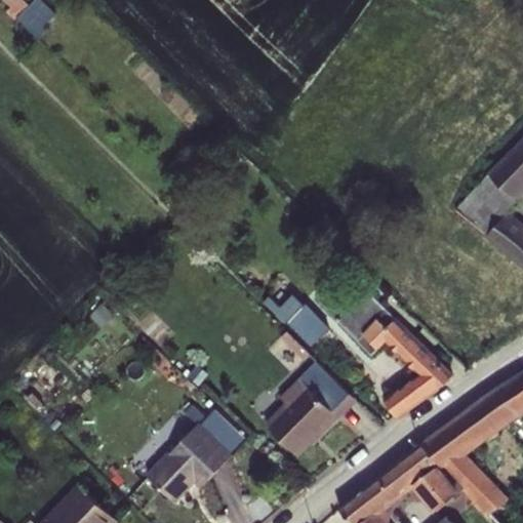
[(32,5),(26,0),(6,0),(13,6),(8,12),(16,19),(32,5)]
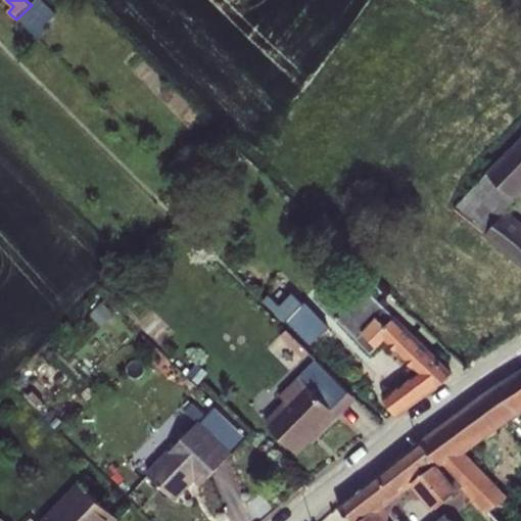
[(520,139),(488,174),(456,209),(472,223),(520,264),(520,232),(500,215),(514,199),(511,196),(520,186),(520,139)]
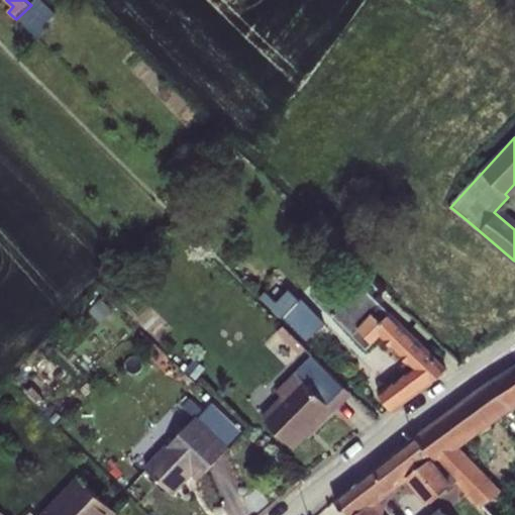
[(393,415),(448,370),(387,314),(378,321),(369,313),(349,334),(365,354),(379,338),(413,371),(380,396),(390,410),(393,415)]
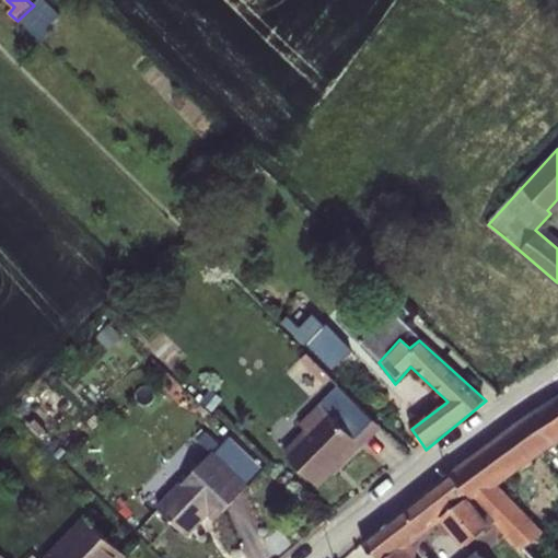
[(343,391),(312,360),(305,367),(332,395),(323,404),(329,411),(336,405),(332,400),(343,391)]
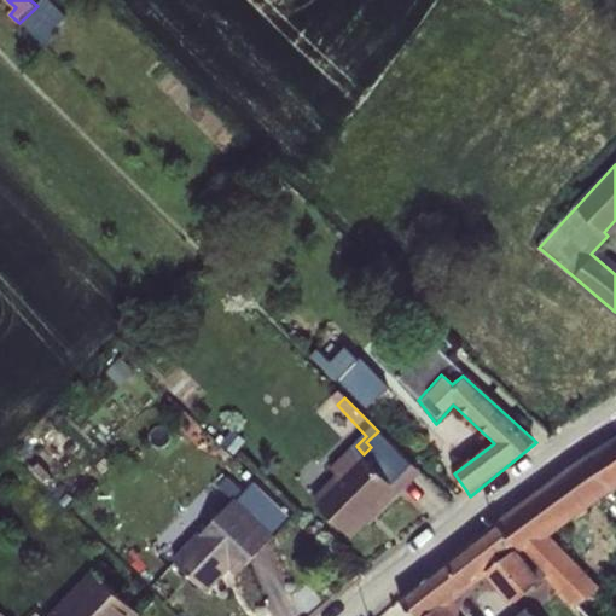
[(353,536),(417,470),(378,431),(366,442),(371,447),(364,454),(356,446),(331,470),(340,478),(318,501),(353,536)]
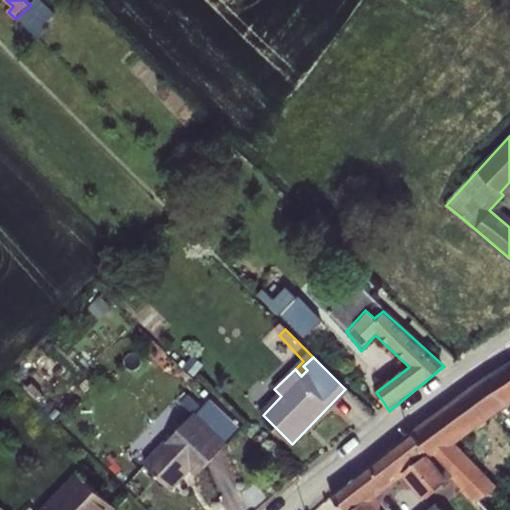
[(509,380),(502,369),(486,381),(503,404),(509,398),(509,380)]
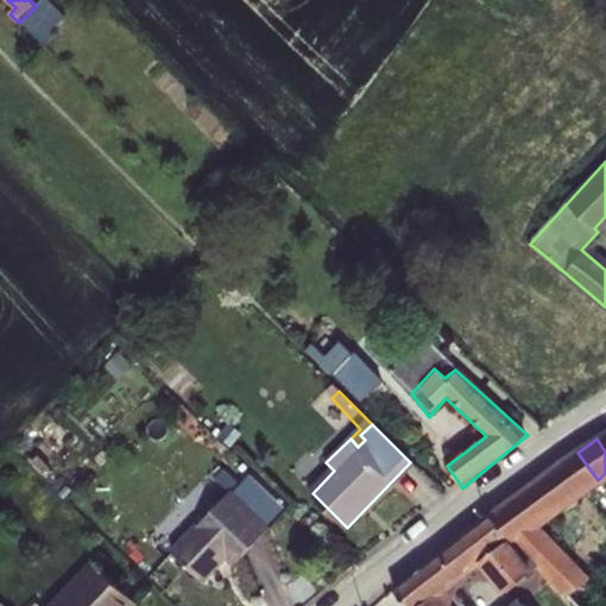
[(535,483),(555,511),(598,480),(578,453),(557,466),(535,483)]
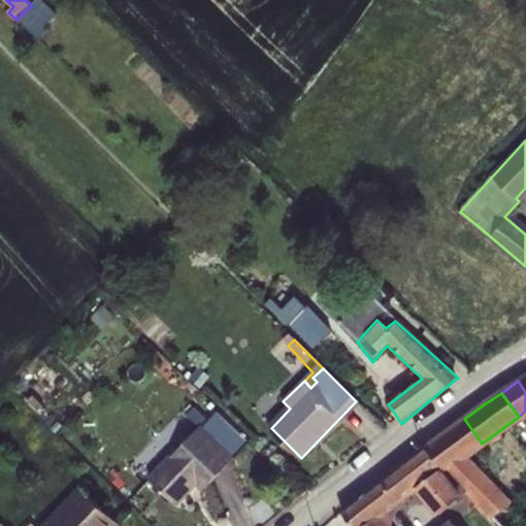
[(204,489),(233,459),(232,455),(245,438),(216,409),(199,426),(196,424),(148,477),(176,503),(196,483),(204,489)]
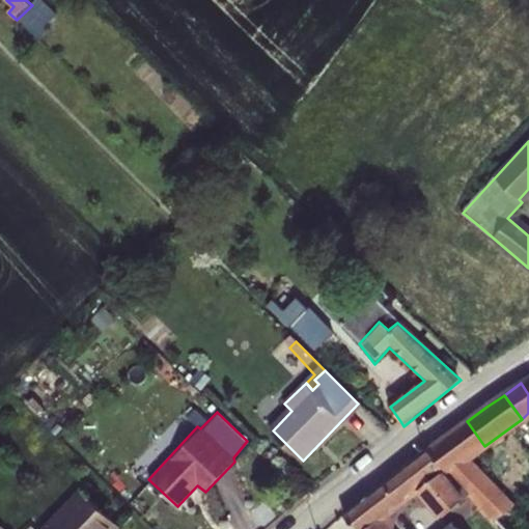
[(448,436),(468,457),(484,446),(467,421),(448,436)]
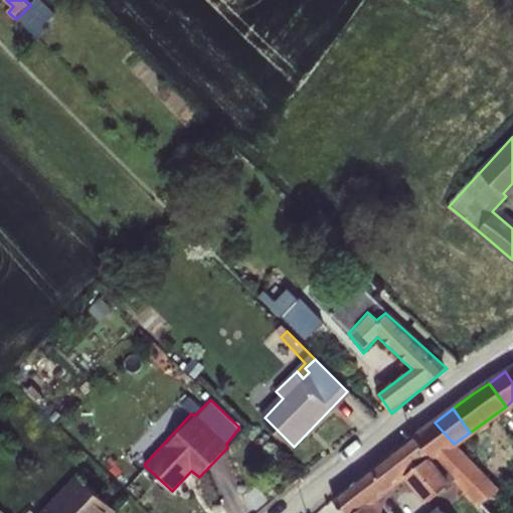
[(435,422),(414,437),(455,478),(478,503),(498,488),(454,444),(435,422)]
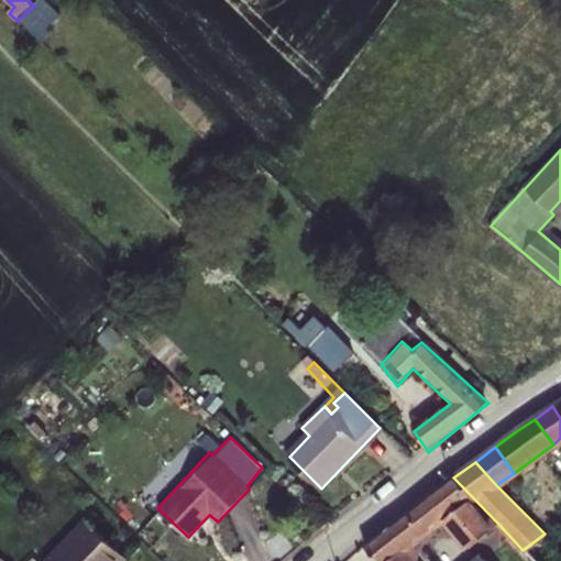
[(377,560),(411,560),(403,551),(441,523),(468,549),(497,523),(453,477),(363,545),(377,560)]
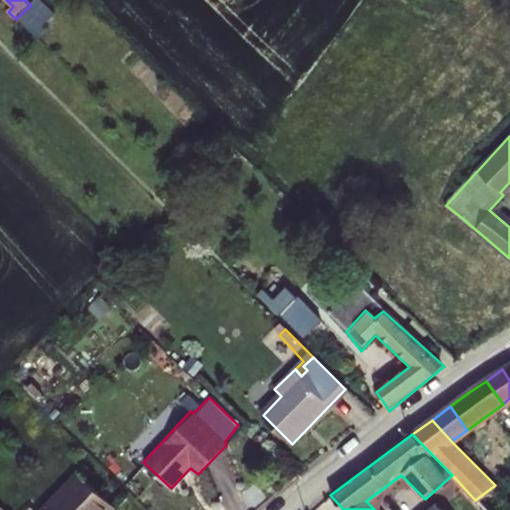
[(33,509),(30,507),(27,509),(112,509),(115,508),(79,473),(43,509),(33,509)]
